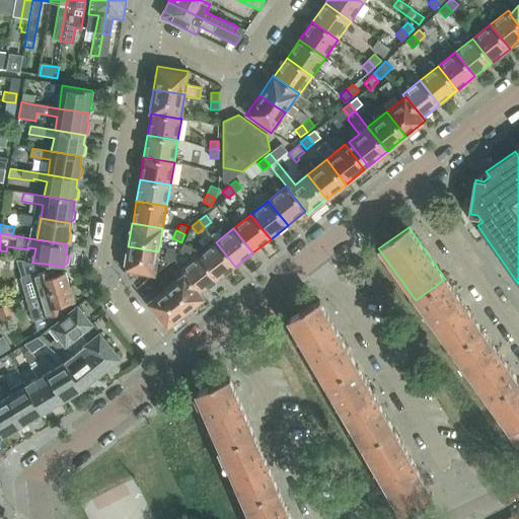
[(235,267),(216,242),(199,256),(218,281),(235,267)]
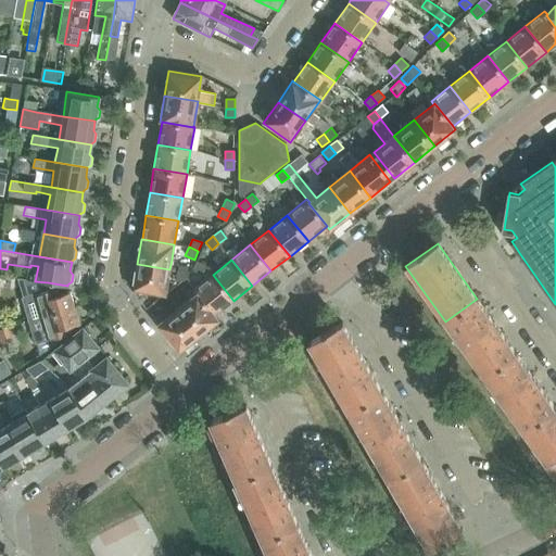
[(206,265),(198,261),(193,270),(202,274),(206,265)]
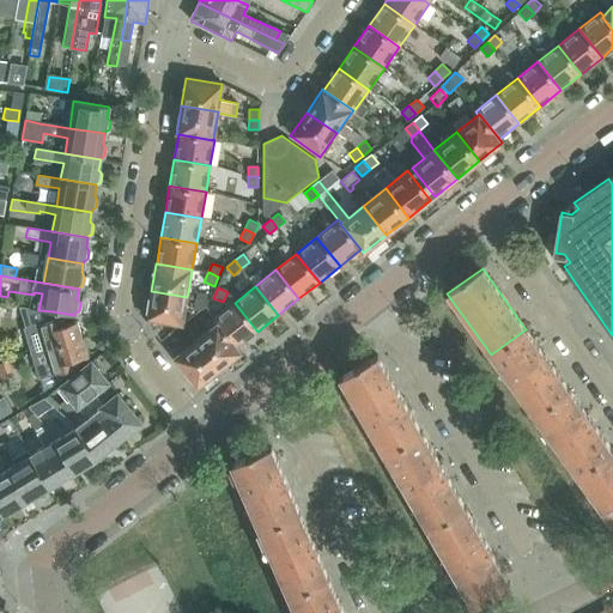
[(187,297),(151,291),(146,319),(162,322),(181,325),(182,325),(186,307),(204,310),(207,301),(187,297)]
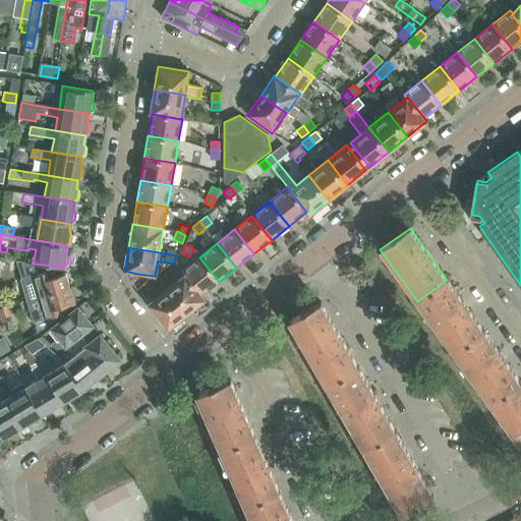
[(219,282),(199,257),(181,272),(184,275),(201,296),(219,282)]
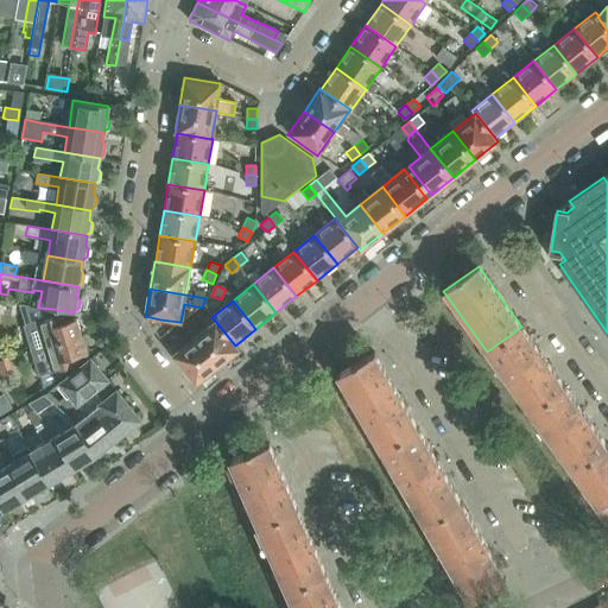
[(63,322),(61,315),(54,316),(52,309),(38,308),(19,304),(25,324),(24,325),(31,350),(45,347),(82,336),(76,318),(63,322)]
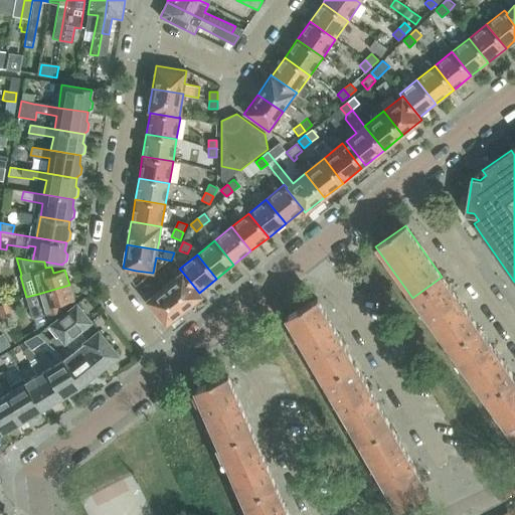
[(162,283),(165,286),(168,290),(167,292),(172,299),(175,296),(181,304),(180,305),(184,310),(202,296),(199,293),(182,272),(172,280),(163,270),(150,281),(155,288),(162,283)]
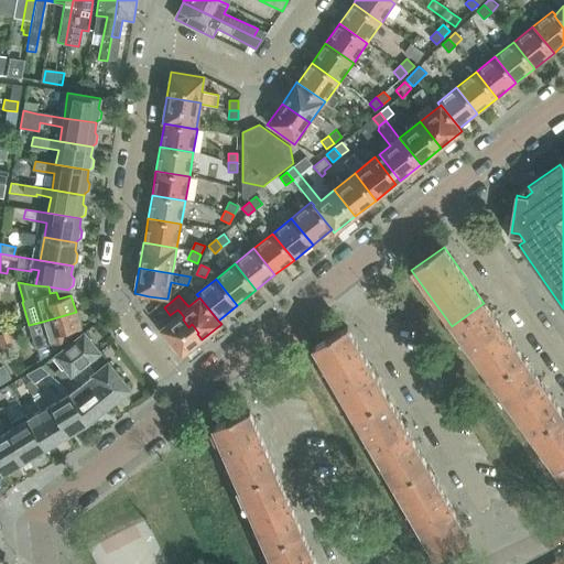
[(452,326),(491,382),(523,359),(484,303),(452,326)]
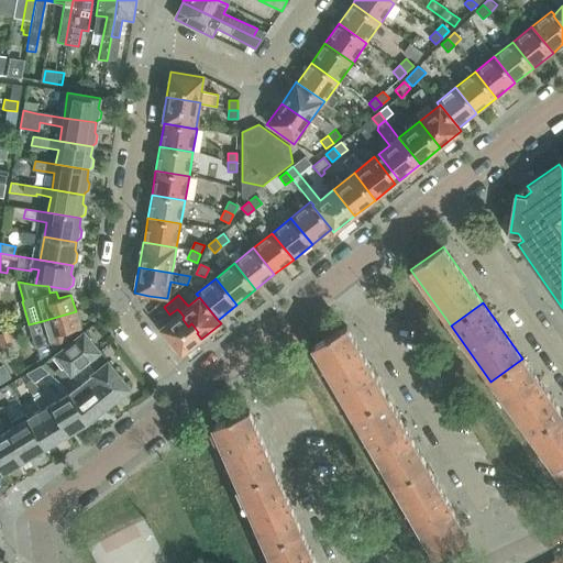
[(168,317),(162,309),(152,317),(158,324),(168,317)]
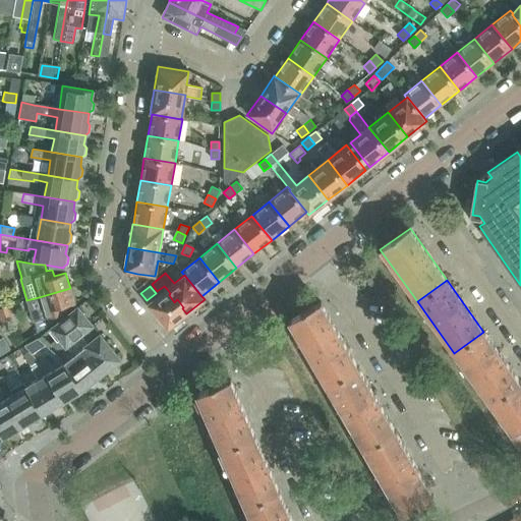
[(70,288),(39,297),(41,306),(34,308),(38,321),(65,312),(63,305),(74,302),(70,288)]
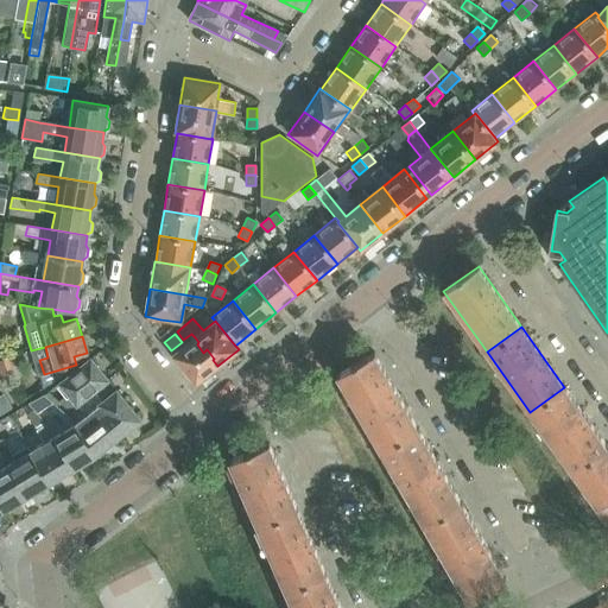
[(198,342),(195,337),(173,354),(196,384),(217,366),(213,360),(214,359),(207,349),(203,353),(197,344),(198,342)]
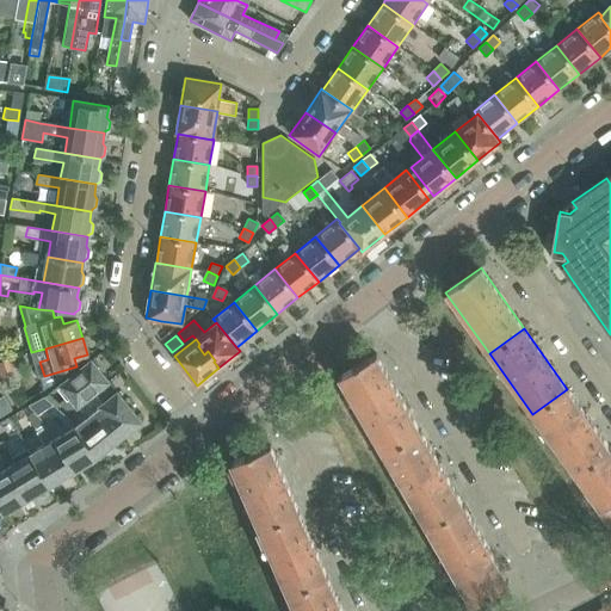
[(339,376),(383,452),(420,431),(376,355),(339,376)]
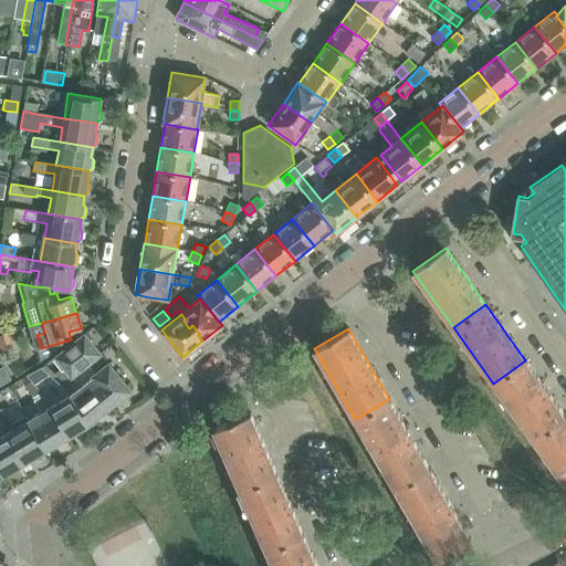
[(80,369),(87,364),(100,353),(84,334),(56,356),(72,376),(80,369)]
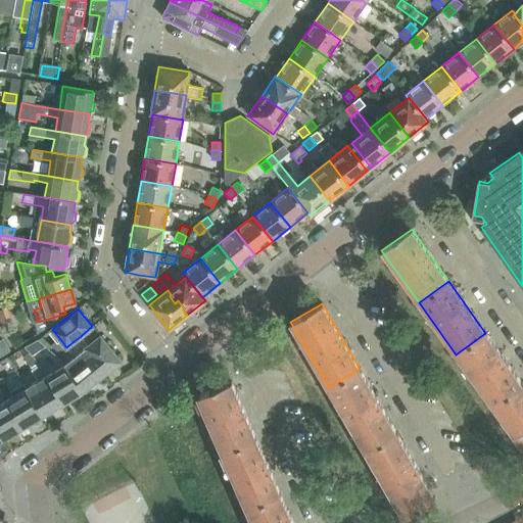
[(14,348),(21,344),(14,332),(7,336),(14,348)]
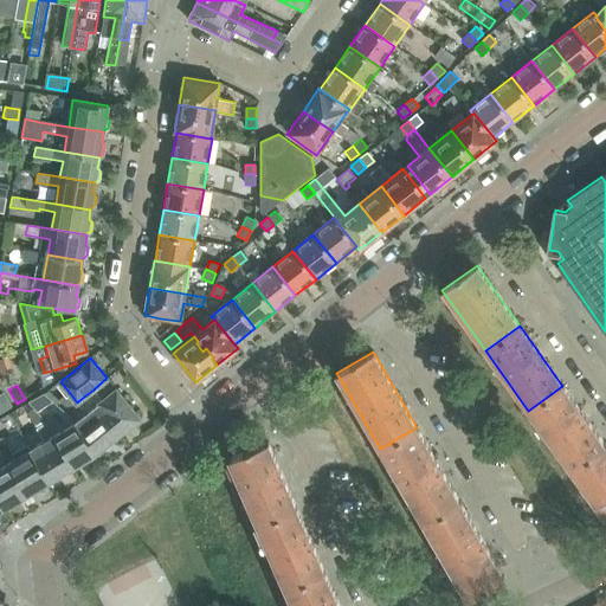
[(528,411),(571,470),(605,445),(562,386),(528,411)]
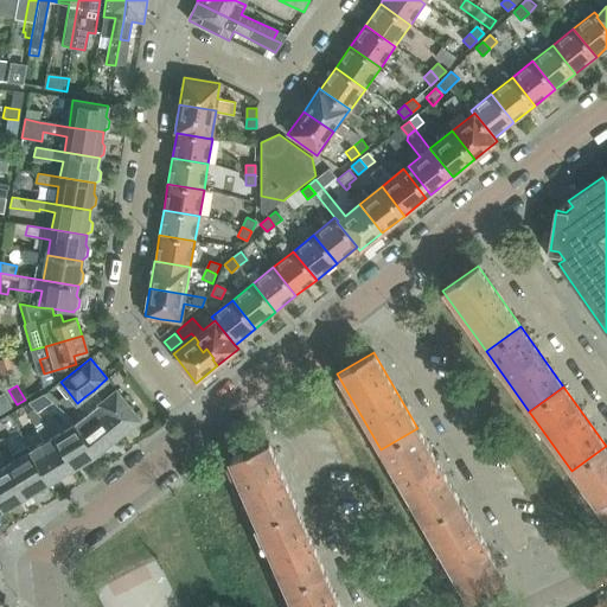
[(103,401),(94,390),(85,396),(116,434),(123,428),(128,428),(140,419),(116,390),(103,401)]
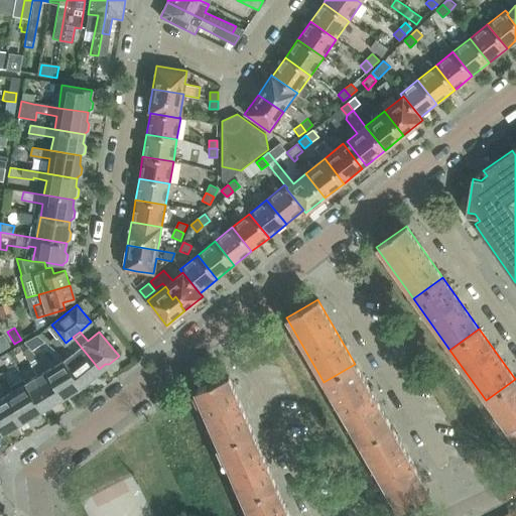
[(3,335),(0,336),(0,351),(1,352),(10,347),(3,335)]
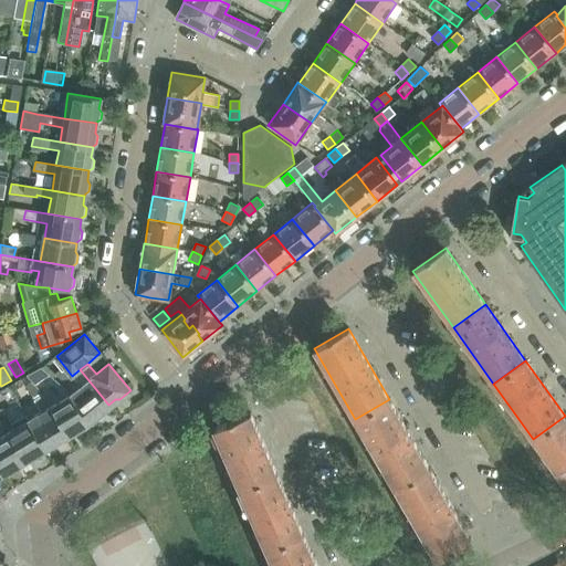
[(81,386),(70,395),(90,423),(100,415),(101,410),(108,405),(80,369),(72,376),(81,386)]
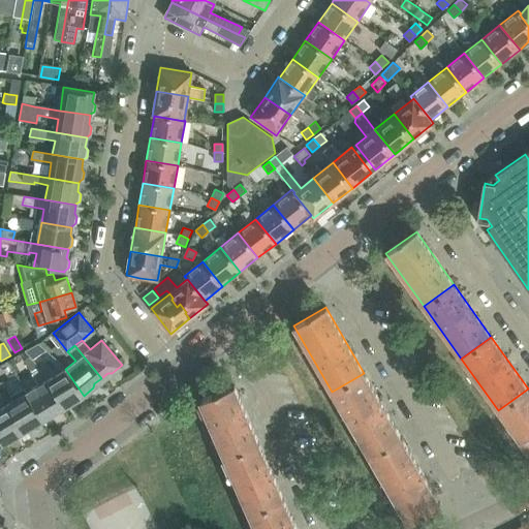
[(32,360),(40,370),(62,405),(70,401),(75,401),(82,397),(84,396),(65,369),(55,375),(49,365),(44,367),(36,353),(30,356),(32,360)]
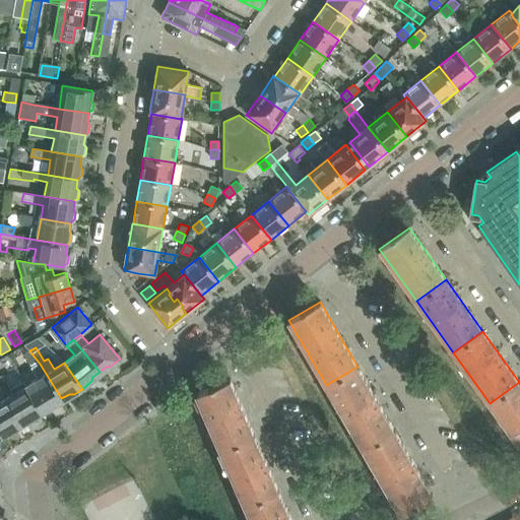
[(39,378),(26,386),(42,412),(53,406),(53,402),(61,398),(40,364),(31,353),(25,356),(39,378)]
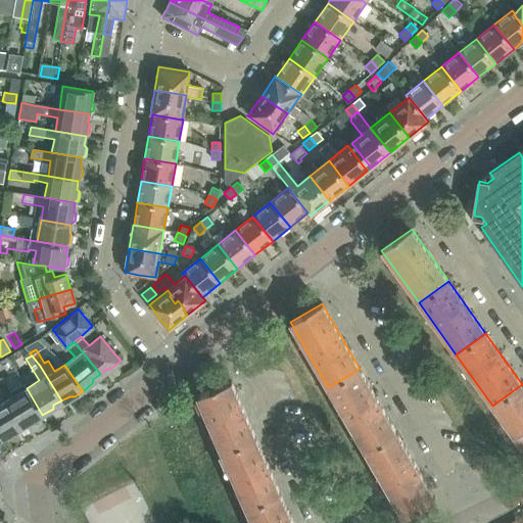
[(328,387),(365,452),(397,433),(360,369),(328,387)]
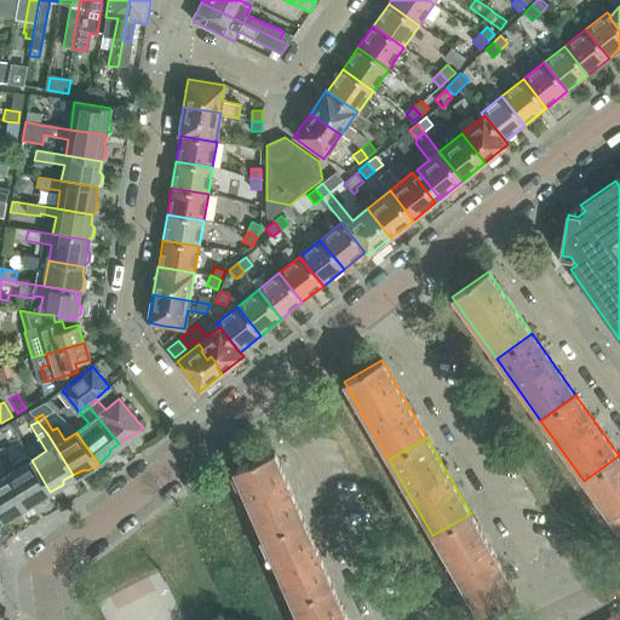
[(234,470),(263,537),(303,520),(274,452),(234,470)]
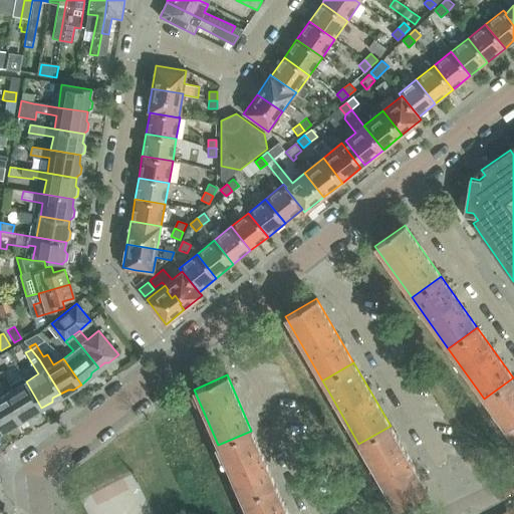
[(513,378),(513,377),(484,399),(513,441),(513,378)]
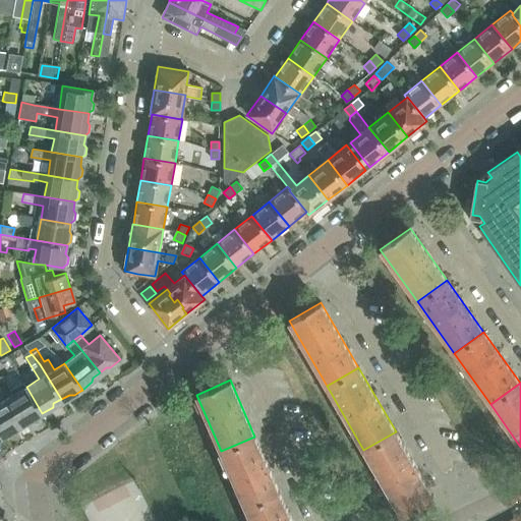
[(7,384),(0,387),(0,388),(20,423),(29,418),(33,419),(42,413),(26,387),(13,394),(7,384)]
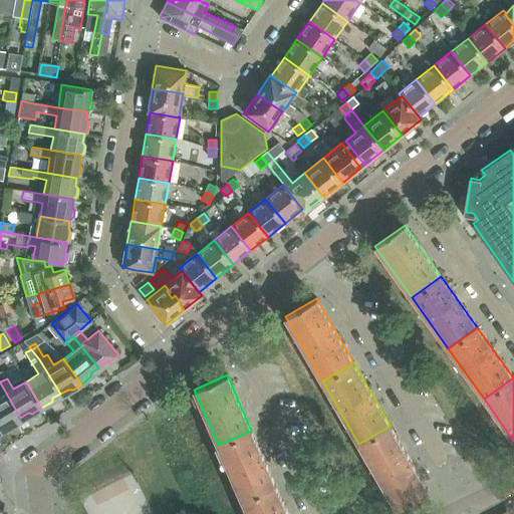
[(0,428),(2,432),(12,426),(13,422),(20,418),(0,382),(0,428)]
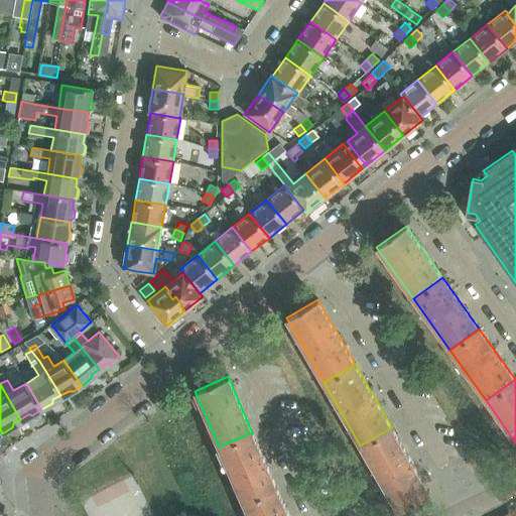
[(392,427),(360,445),(397,510),(429,492),(392,427)]
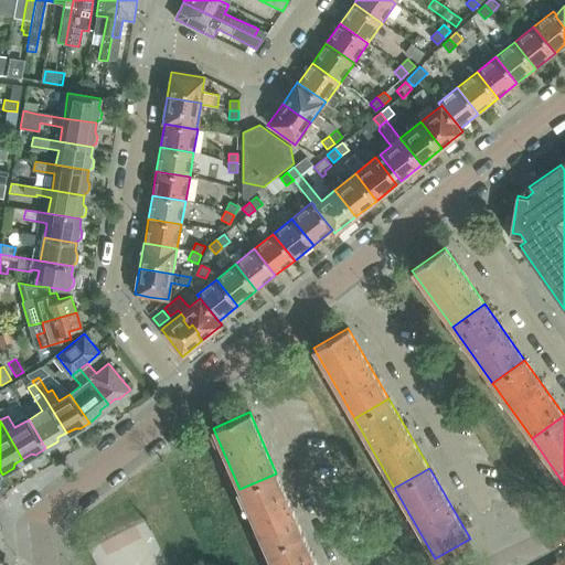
[(240,489),(266,550),(302,533),(276,473),(240,489)]
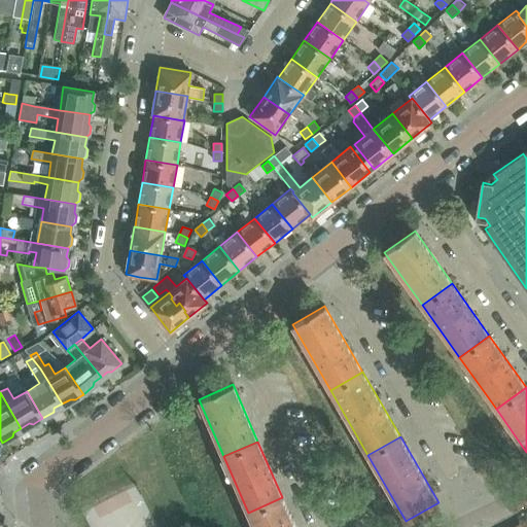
[(294,526),(282,497),(248,513),(254,526),(294,526)]
